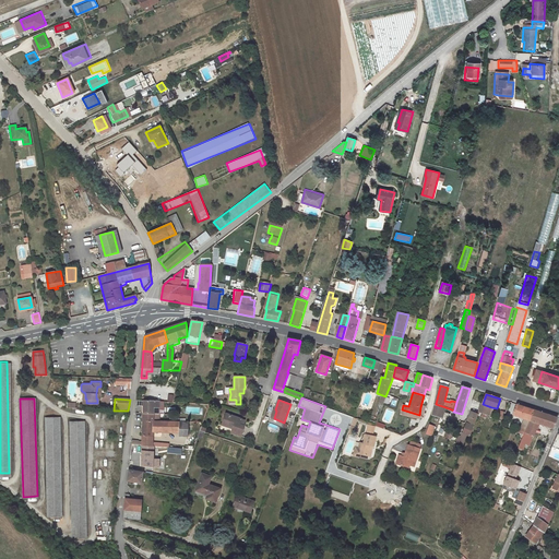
[(164,402),(144,402),(141,402),(138,402),(137,406),(143,407),(143,414),(153,415),(158,415),(158,408),(164,408),(164,402)]
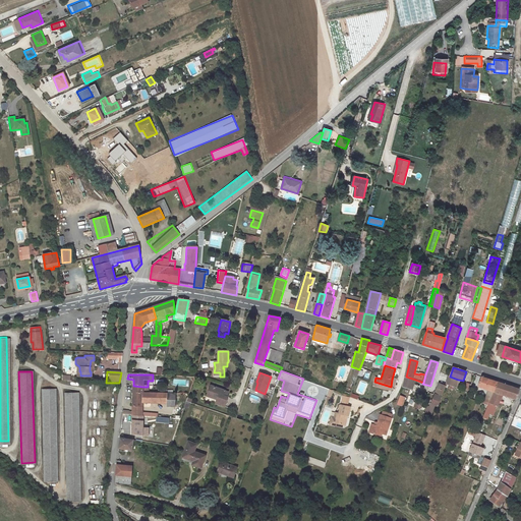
[(406,377),(404,388),(411,390),(412,390),(415,380),(406,377)]
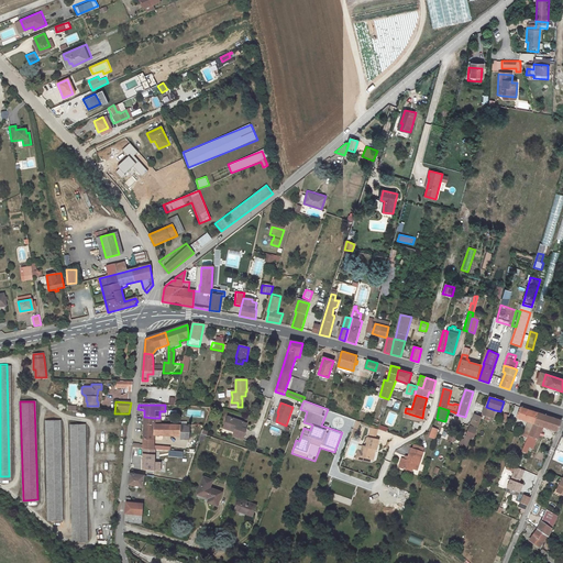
[(495,410),(486,407),(484,415),(493,418),(495,410)]
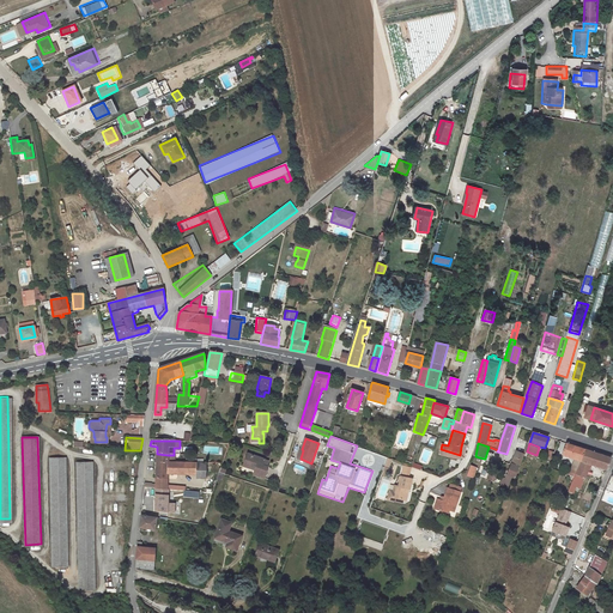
[(580,463),(586,449),(566,443),(563,455),(575,459),(569,475),(575,477),(576,472),(580,463)]
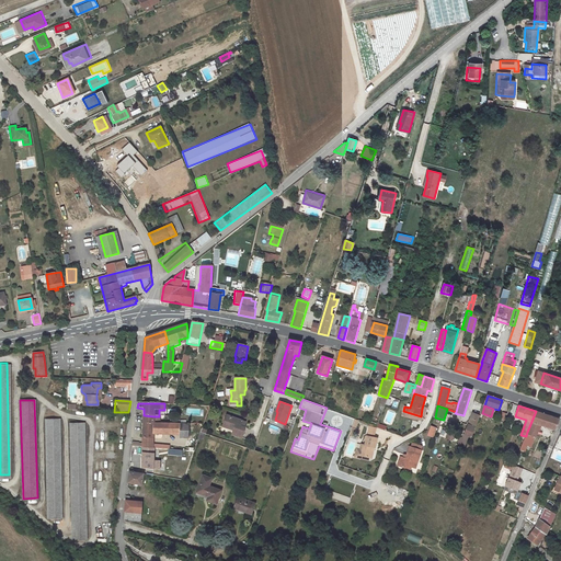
[(293,407),(289,413),(296,415),(299,409),(293,407)]
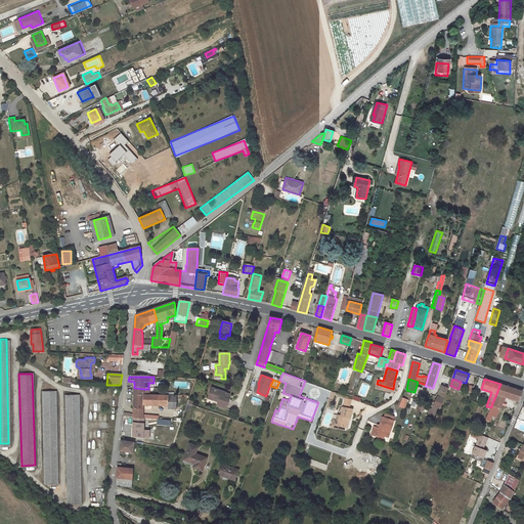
[(398,382),(394,382),(393,389),(377,384),(375,388),(392,392),(395,392),(398,382)]
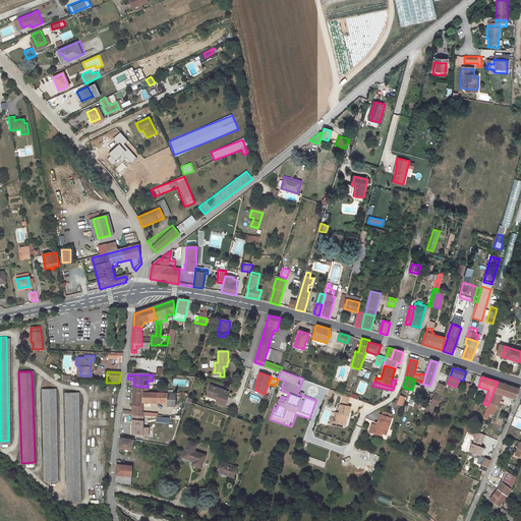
[(519,390),(498,382),(493,394),(489,401),(488,405),(484,414),(491,417),(497,405),(498,406),(503,395),(516,399),(519,390)]
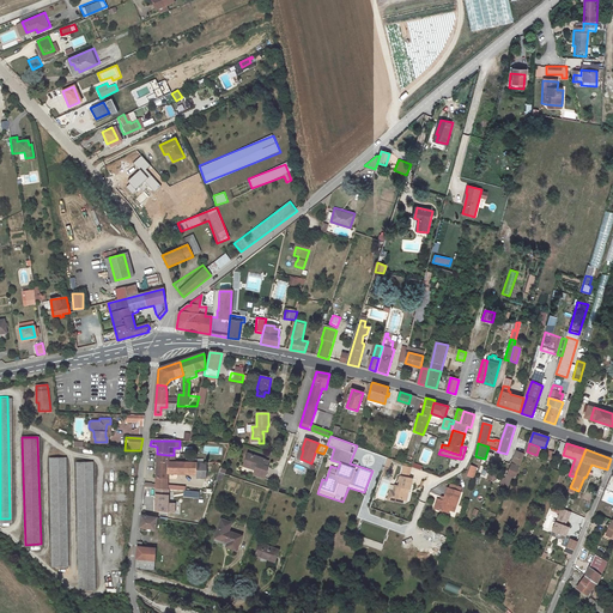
[(517,479),(525,454),(517,451),(509,468),(504,481),(510,484),(513,477),(517,479)]
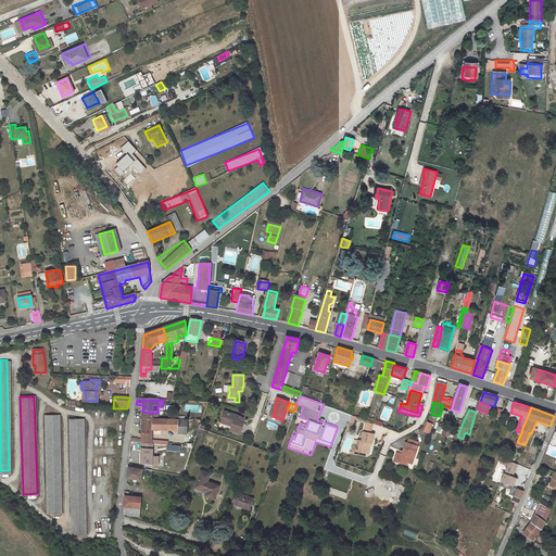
[(152,418),(152,413),(142,412),(141,439),(131,438),(130,441),(141,442),(152,443),(166,444),(166,442),(152,441),(152,430),(178,430),(178,420),(152,419),(152,418)]
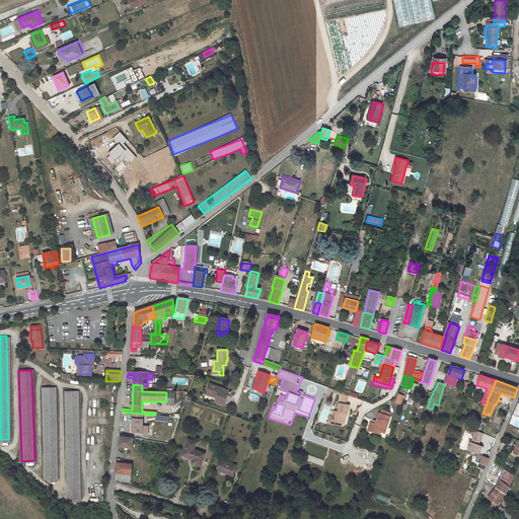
[(209,385),(207,392),(213,394),(212,397),(216,398),(215,402),(223,405),(227,396),(222,394),(224,390),(209,385)]
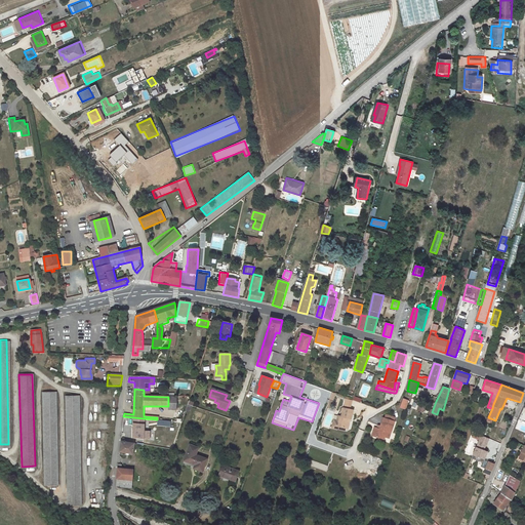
[(44,486),(58,485),(55,391),(41,392),(44,486)]
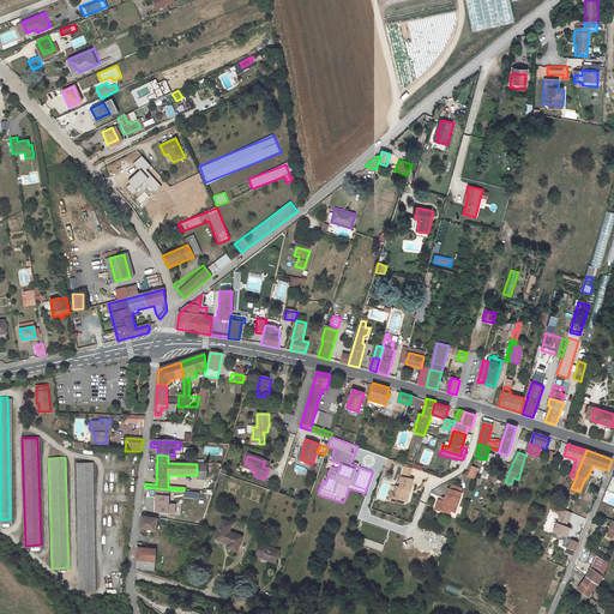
[(97,591),(92,463),(76,464),(80,593),(97,591)]
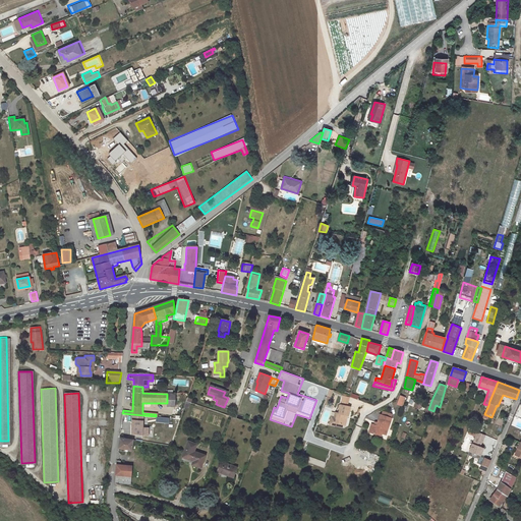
[(400,395),(397,404),(403,406),(406,397),(400,395)]
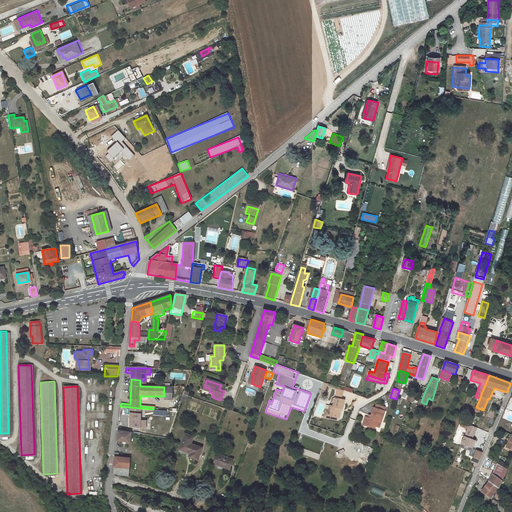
[(406,400),(413,402),(416,395),(409,393),(406,400)]
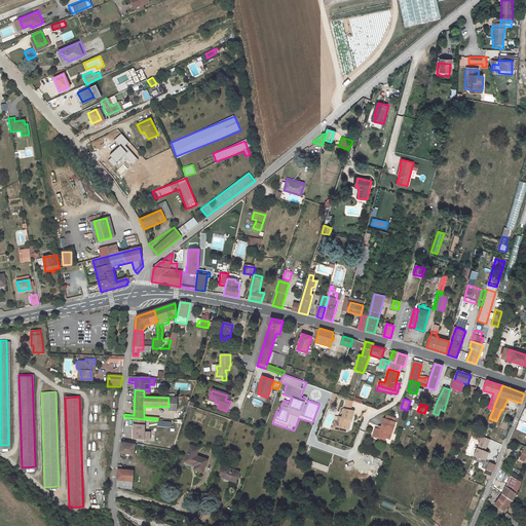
[(339,416),(338,421),(341,422),(340,427),(349,428),(350,422),(348,422),(349,418),(351,418),(352,418),(353,410),(344,408),(342,417),(339,416)]
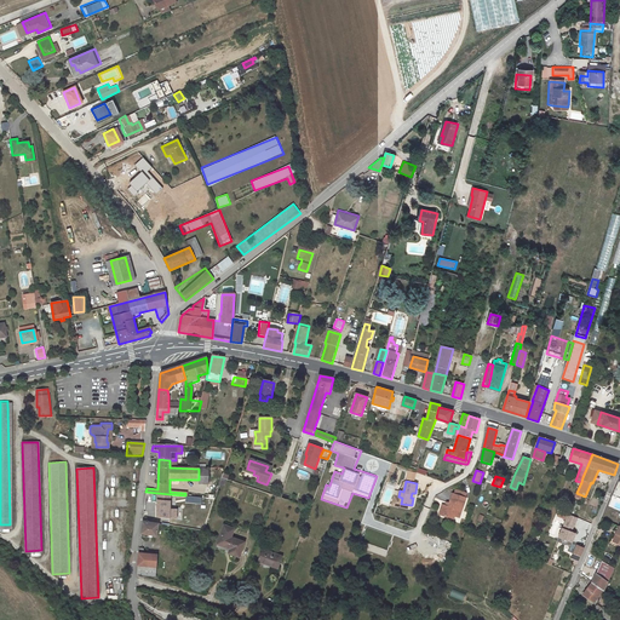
[(455,493),(454,492),(451,501),(449,505),(447,505),(445,504),(441,512),(449,516),(451,512),(457,514),(461,516),(468,495),(466,495),(455,493)]
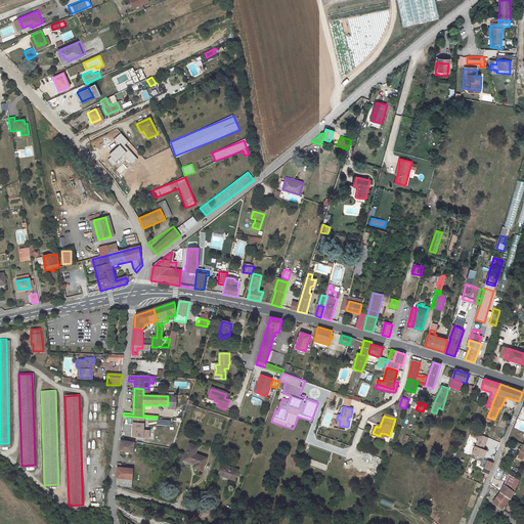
[(143,418),(133,417),(132,436),(148,438),(149,430),(143,430),(143,418)]
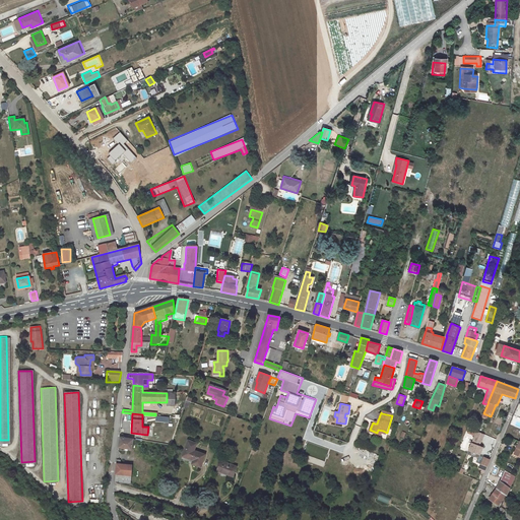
[(133,439),(119,437),(118,447),(131,449),(133,439)]
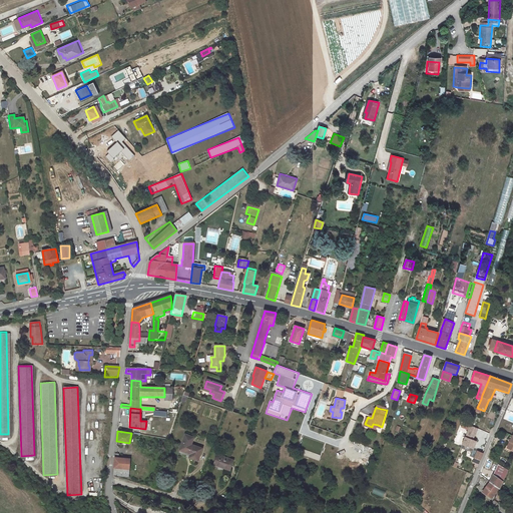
[(197,461),(201,449),(191,445),(193,438),(185,434),(182,442),(185,443),(183,451),(190,454),(189,458),(197,461)]
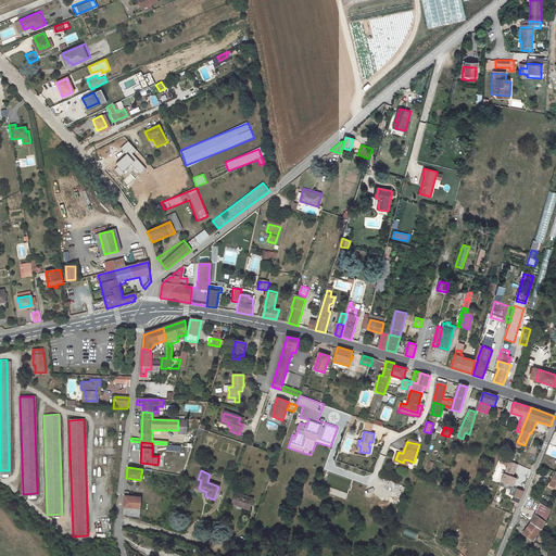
[(517,478),(505,474),(502,482),(513,485),(517,478)]
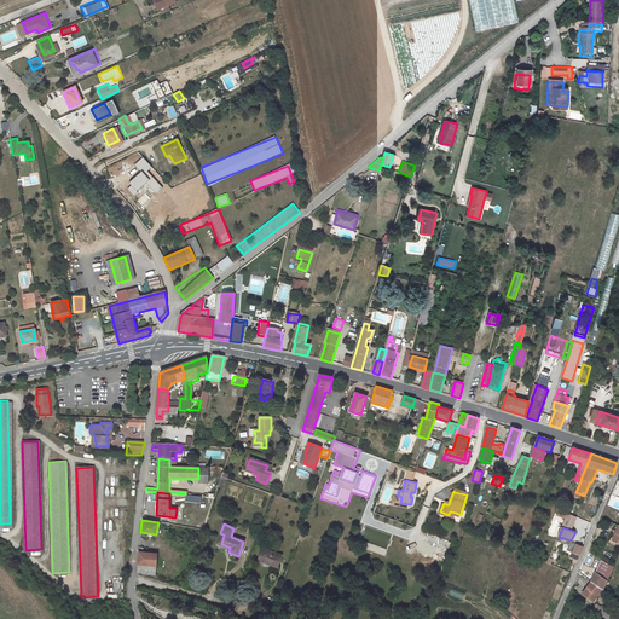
[(577,562),(583,547),(572,543),(568,550),(573,553),(572,557),(574,559),(573,561),(577,562)]
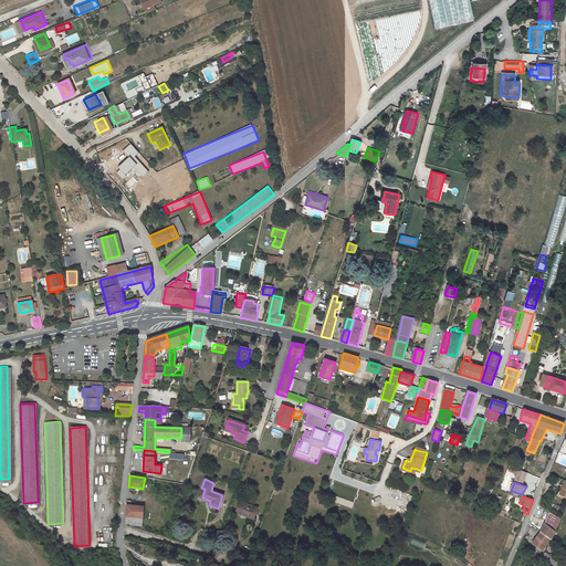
[(127,502),(125,524),(142,526),(144,506),(133,506),(133,503),(127,502)]
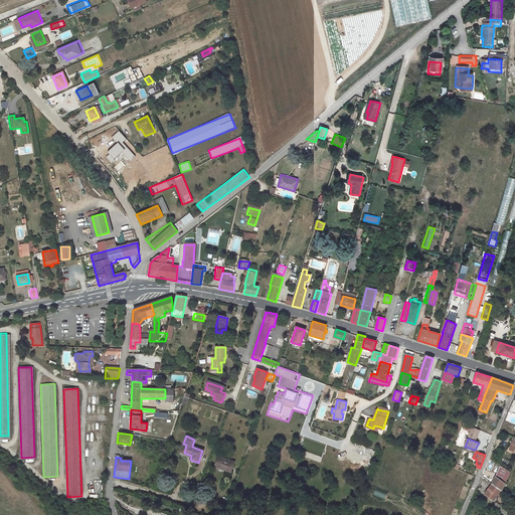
[(233,461),(221,458),(218,466),(225,468),(224,469),(230,471),(233,461)]
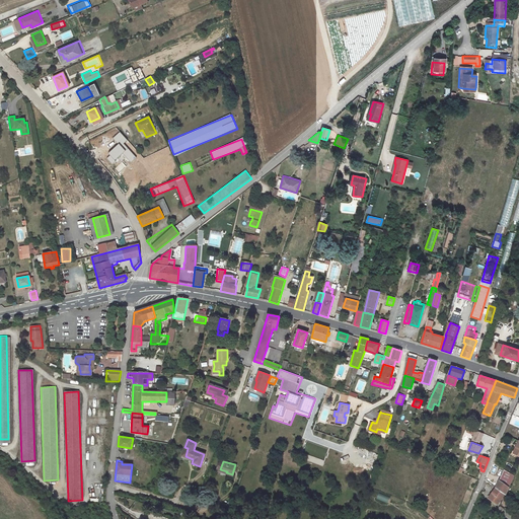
[(505,495),(513,475),(507,471),(502,484),(499,482),(496,488),(504,495),(505,495)]
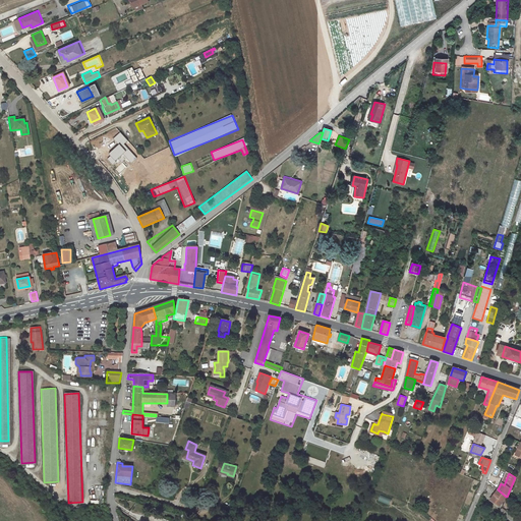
[(506,497),(498,489),(489,500),(499,507),(506,497)]
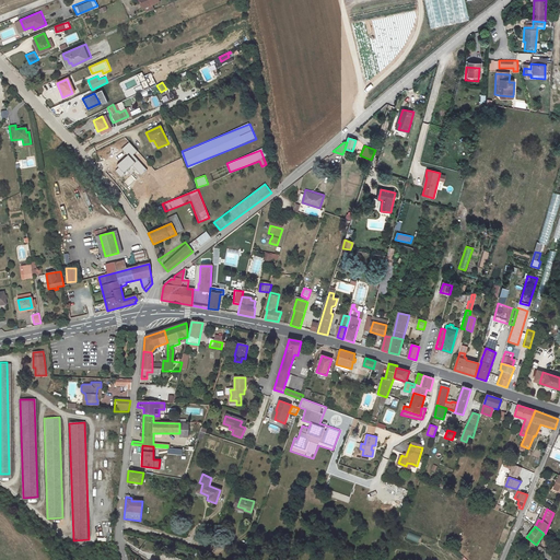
[(409,532),(406,538),(418,544),(420,536),(409,532)]
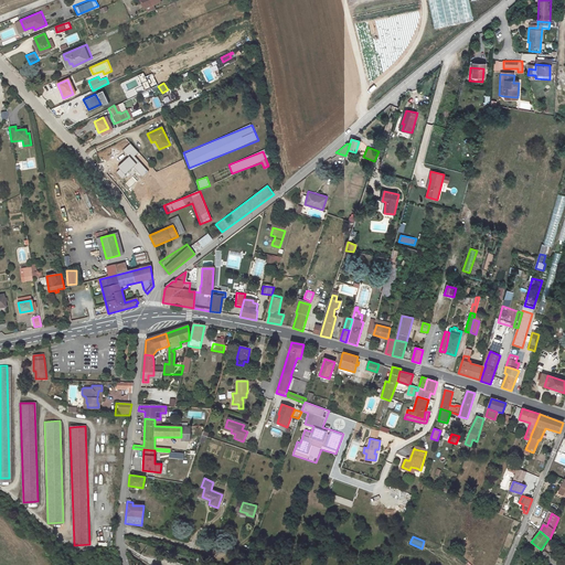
[(542,555),(552,563),(554,560),(544,552),(542,555)]
